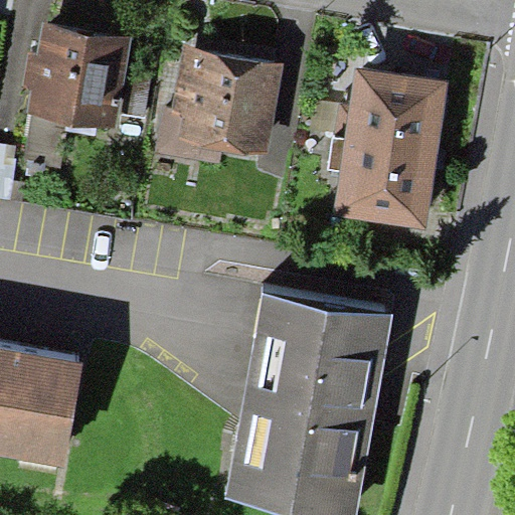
[(132,36),(42,22),(37,54),(30,53),(24,90),(31,91),(27,114),(117,128),(132,36)]
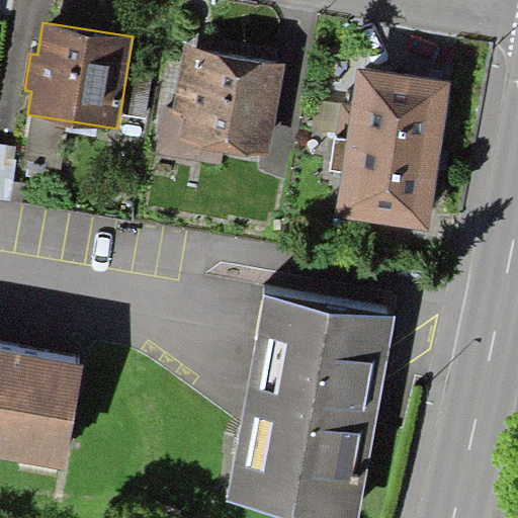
[(285,66),(184,48),(173,111),(164,110),(157,154),(222,165),(224,152),(269,159),(285,66)]
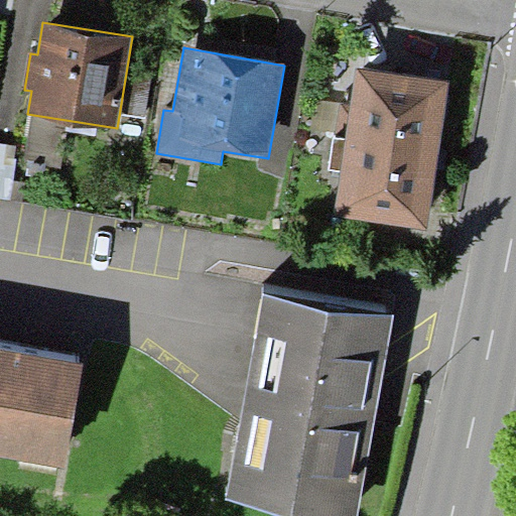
[(351,104),(346,137),(438,152),(449,81),(357,67),(351,104)]
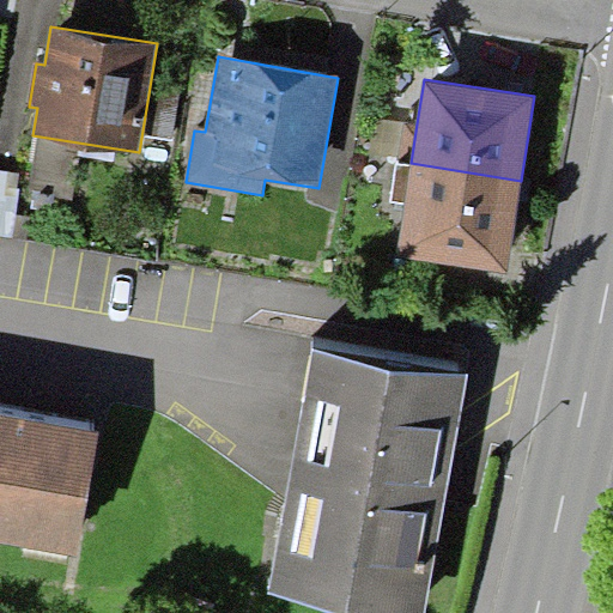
[(396,162),(411,163),(417,123),(402,122),(396,162)]
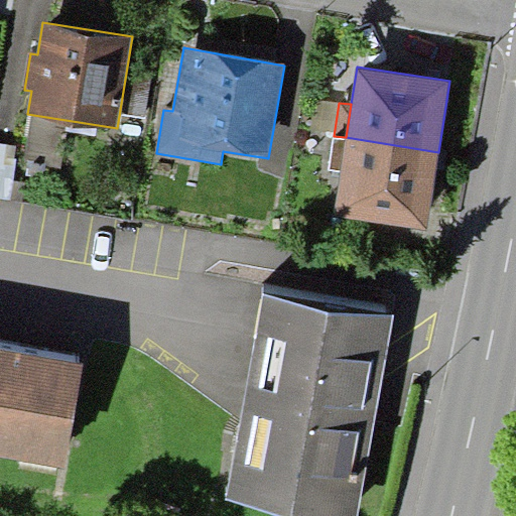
[(341,170),(346,137),(334,136),(329,169),(341,170)]
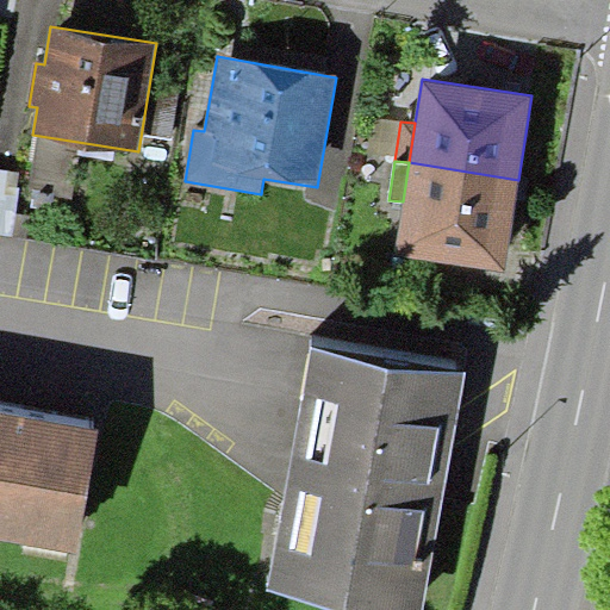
[(504,271),(518,180),(409,162),(403,201),(394,254),(504,271)]
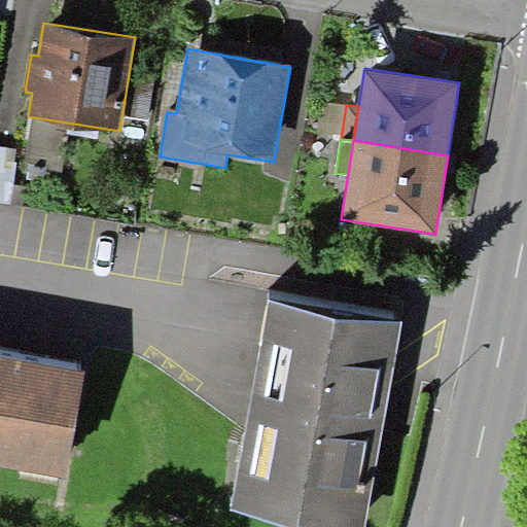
[(20,150),(0,146),(0,202),(11,204),(20,150)]
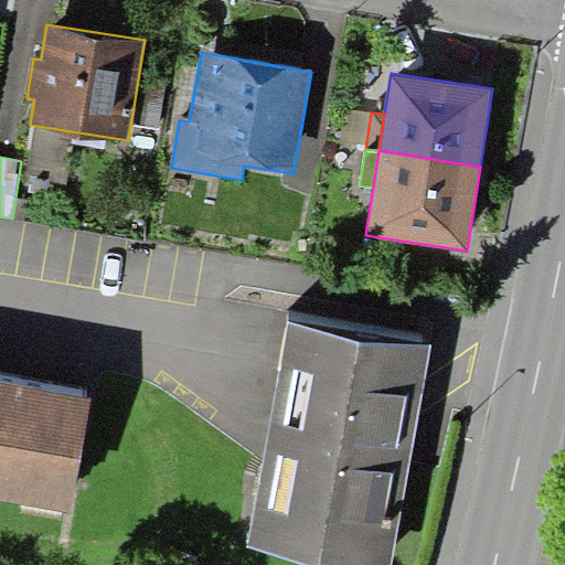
[(391,564),(432,344),(287,318),(246,546),(350,564),(391,564)]
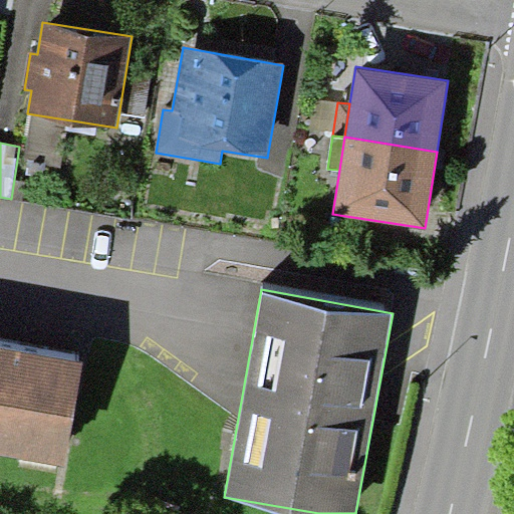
[(82,361),(0,347),(0,453),(65,465),(82,361)]
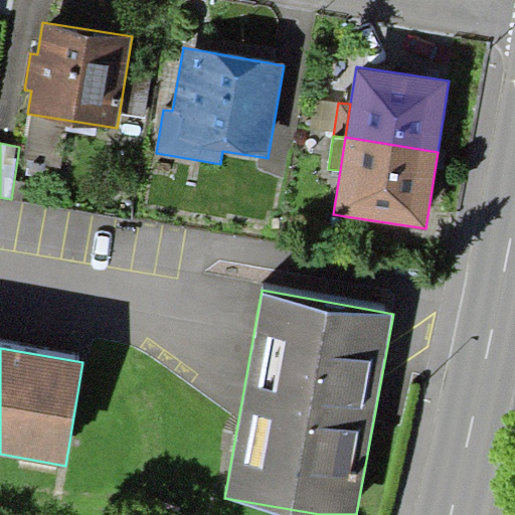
All buildings are outlined.
